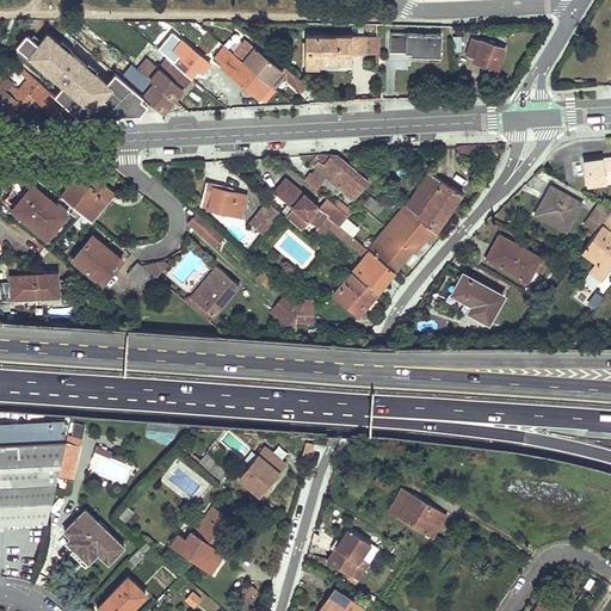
[(389,29),(389,50),(440,51),(442,30),(389,29)]
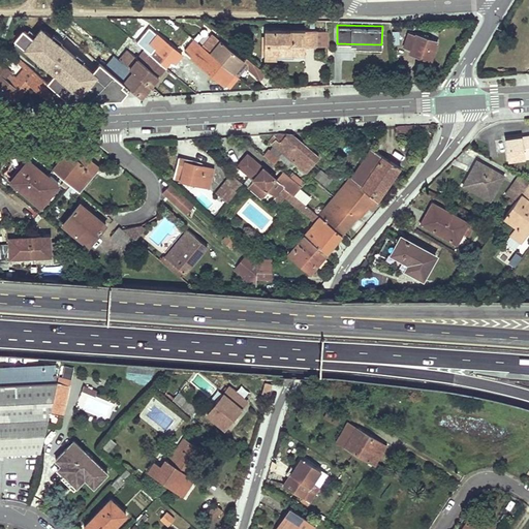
[(138,44),(145,50),(157,35),(151,30),(138,44)]
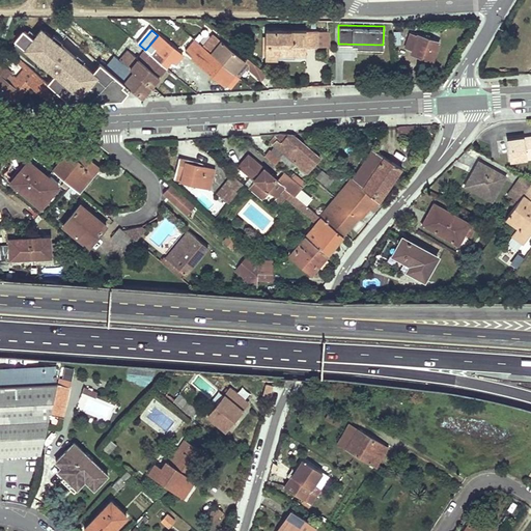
[(329,48),(328,31),(317,31),(264,30),(264,58),(276,59),(277,54),(285,54),(295,54),(306,54),(305,47),(316,47),(329,48)]
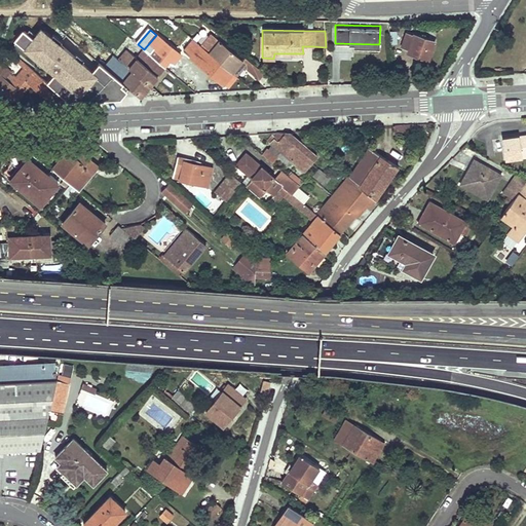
[(400,46),(404,47),(408,48),(406,53),(427,61),(435,42),(413,34),(412,36),(405,33),(400,46)]
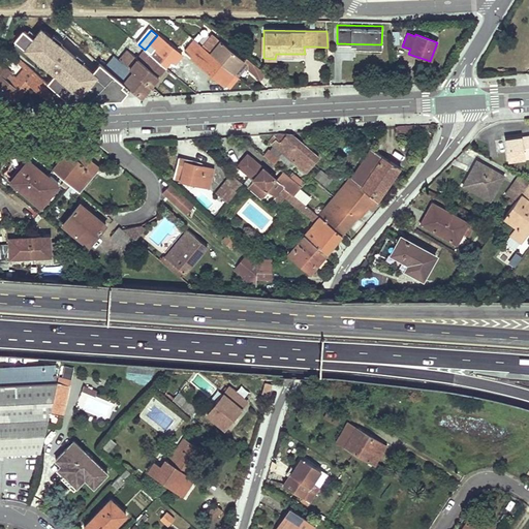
[(243,61),(227,48),(213,34),(201,47),(221,63),(221,62),(234,72),(243,61)]
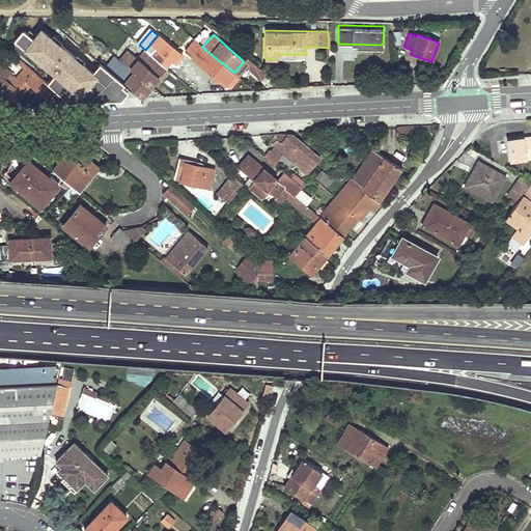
[(178,53),(158,35),(145,50),(166,67),(172,60),(178,53)]
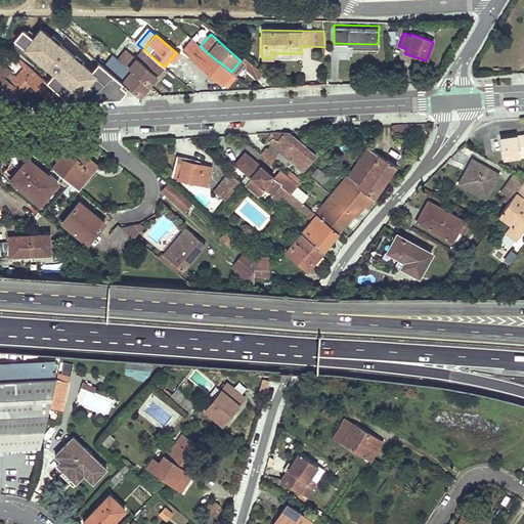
[(218,63),(219,62),(200,46),(191,39),(182,51),(221,84),(222,82),(229,73),(218,63)]
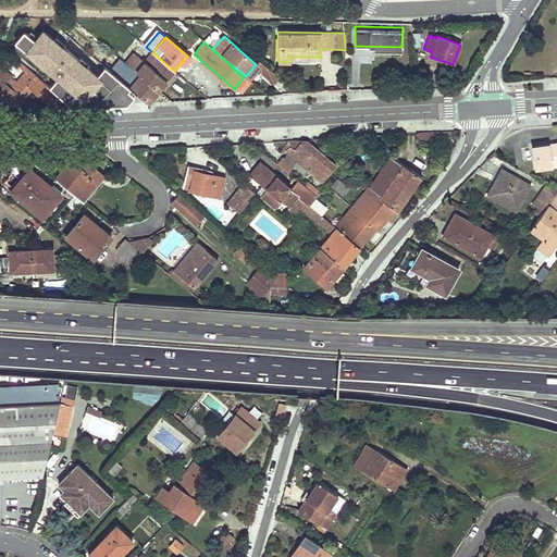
[(79,76),(88,85),(98,94),(113,75),(85,51),(73,65),(82,74),(79,76)]
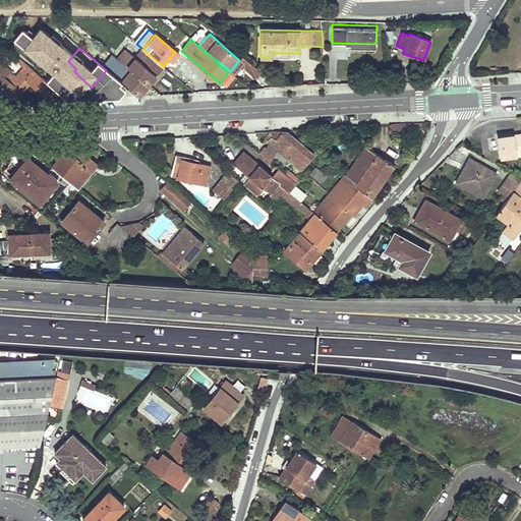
[(156,74),(163,66),(142,49),(135,58),(156,74)]
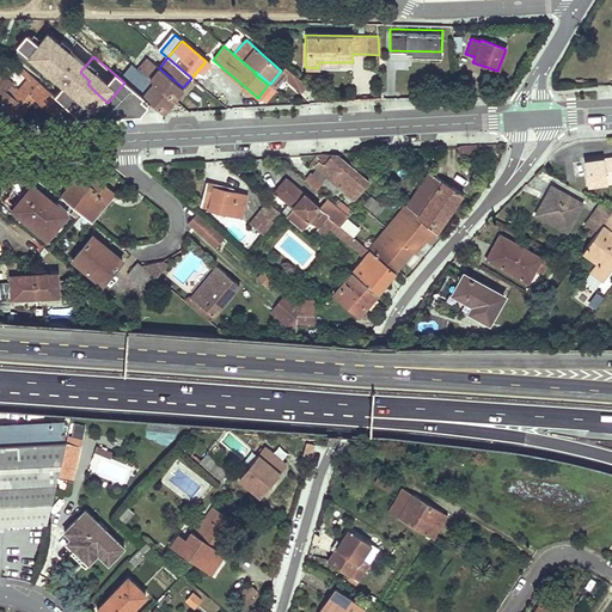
[(49,91),(61,77),(51,67),(49,69),(37,59),(26,72),(31,77),(49,91)]
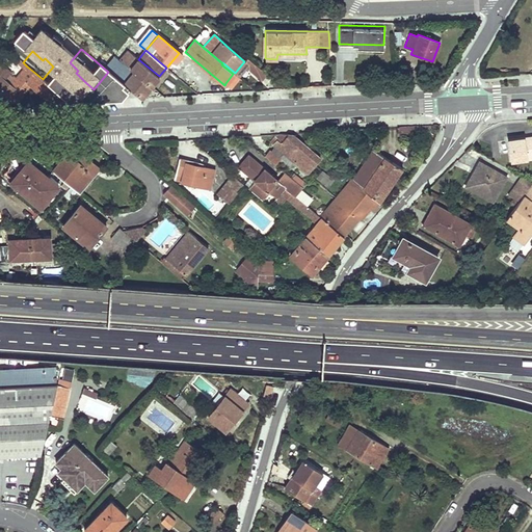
[(122,61),(151,86),(159,76),(138,59),(128,51),(120,60),(121,61),(122,61)]
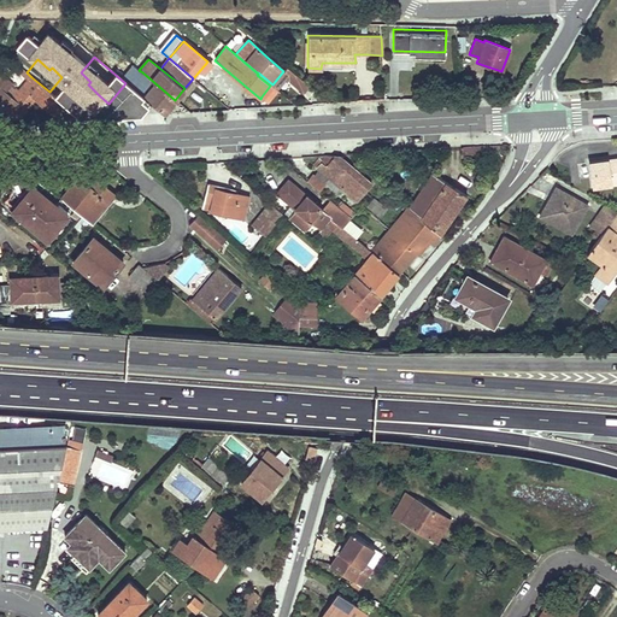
[(207,62),(200,70),(205,72),(211,65),(207,62)]
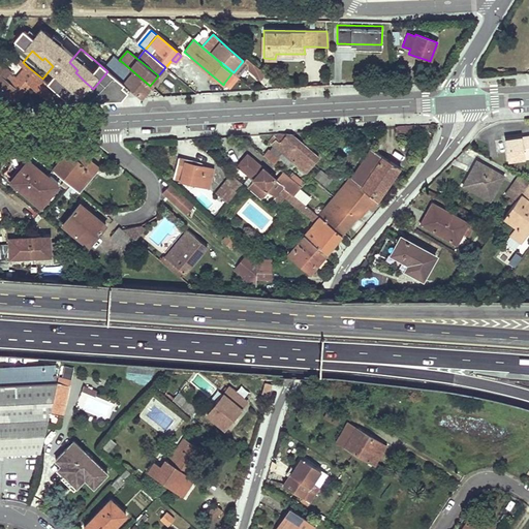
[(119,60),(116,57),(106,68),(112,72),(121,61),(120,61),(119,60)]
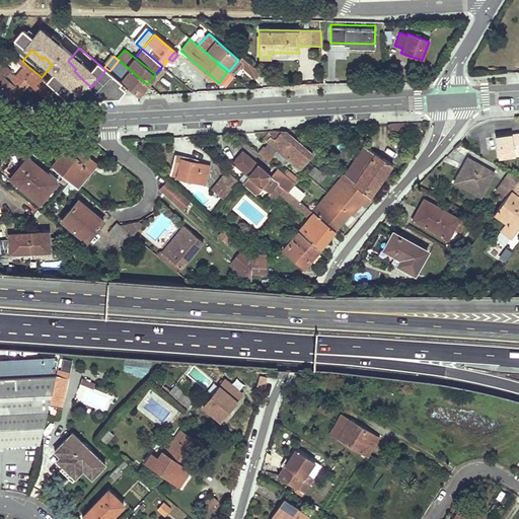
[(242,67),(247,62),(241,56),(238,60),(229,71),(227,72),(231,76),(240,65),(242,67)]
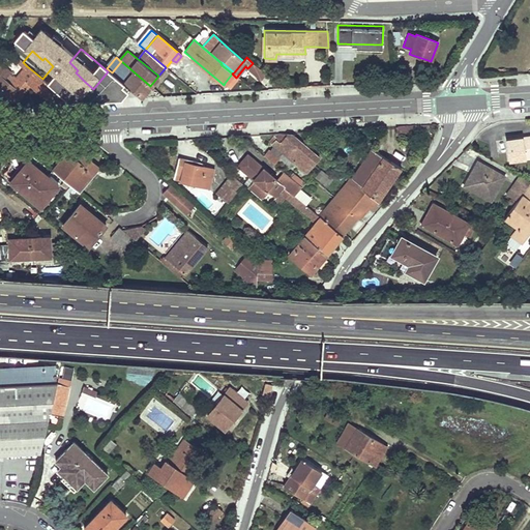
[(141,97),(150,86),(121,61),(112,72),(141,97)]
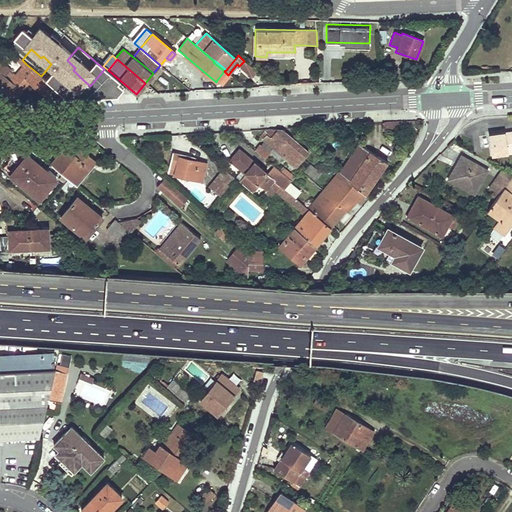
[(224,71),(226,70),(214,60),(214,61),(213,62),(224,71)]
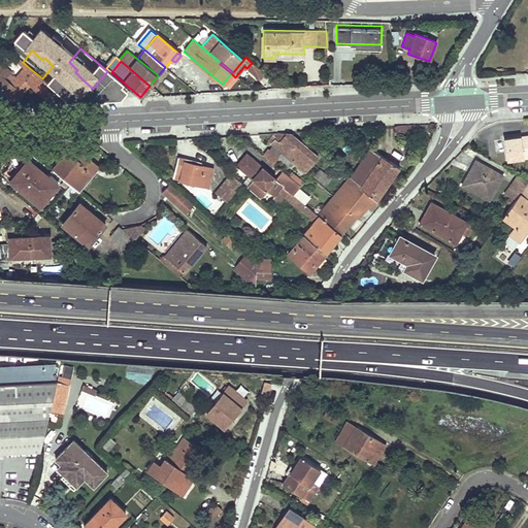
[(53,89),(42,78),(27,66),(24,68),(17,78),(13,75),(12,77),(9,74),(11,72),(1,63),(0,63),(0,73),(0,74),(21,93),(22,94),(30,86),(46,99),(54,90),(53,89)]
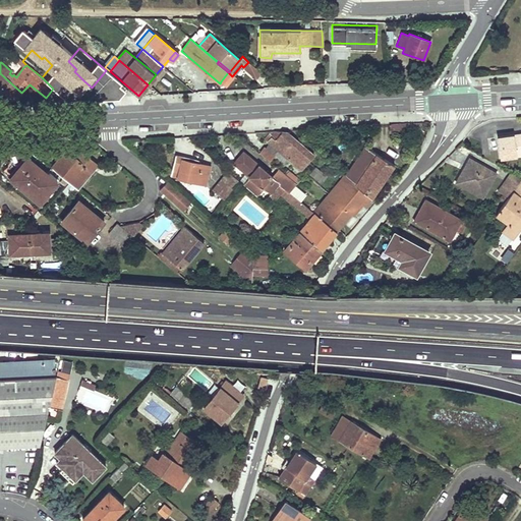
[(255,78),(258,75),(261,72),(248,62),(243,67),(255,78)]
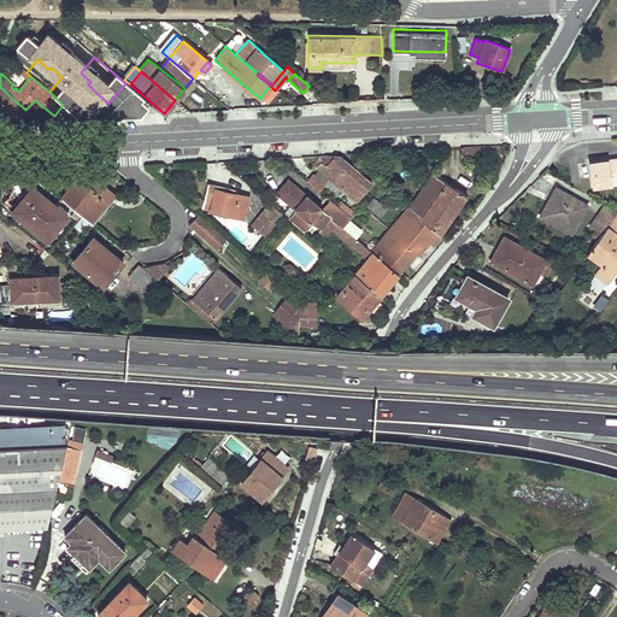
[(62,77),(50,92),(62,104),(75,88),(62,77)]
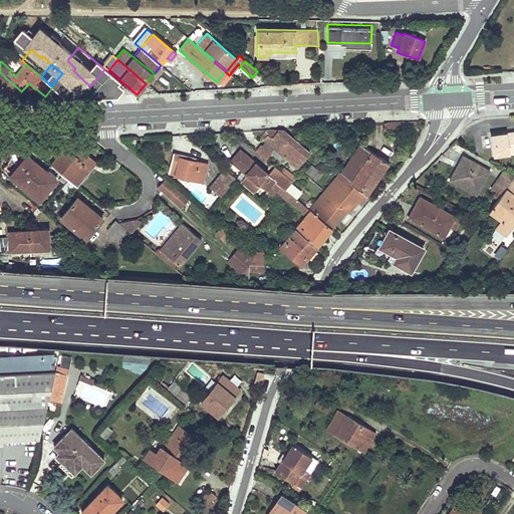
[(0,88),(12,99),(20,90),(0,72),(0,71),(0,88)]
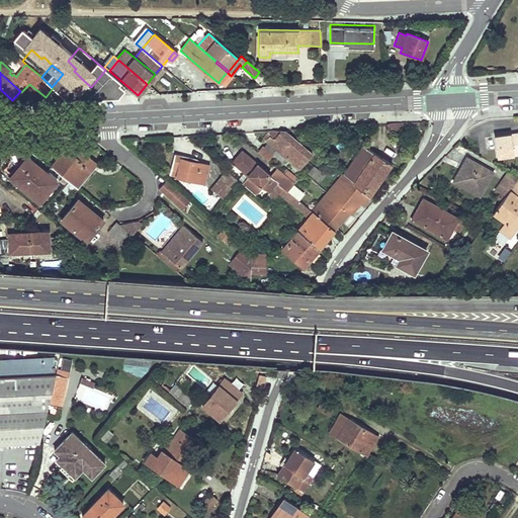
[(231,76),(227,72),(220,81),(225,84),(232,76),(231,76)]
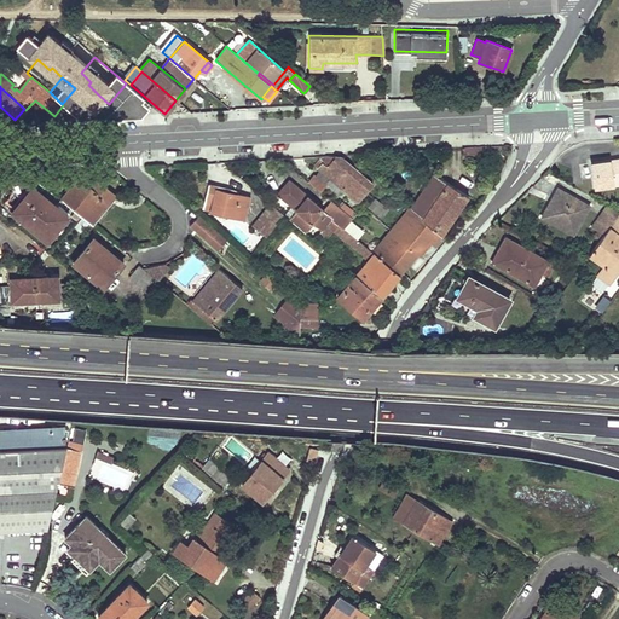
[(470,163),(476,162),(482,162),(484,146),(462,148),(462,156),(470,157),(470,163)]
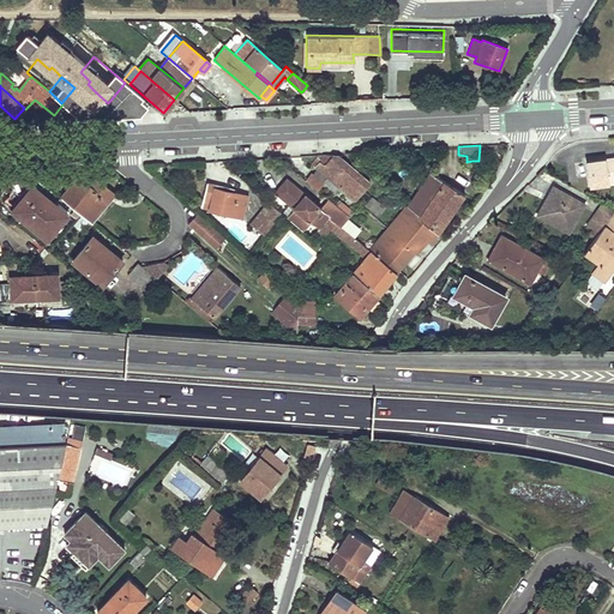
[(323,180),(327,185),(333,191),(336,187),(339,191),(342,188),(355,200),(369,184),(339,158),(323,155),(319,160),(317,157),(311,164),(317,169),(326,176),(323,180)]
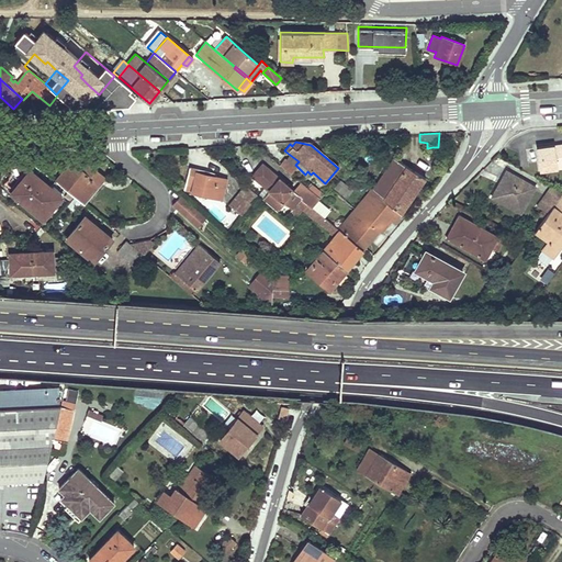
[(561,147),(557,148),(557,145),(537,148),(540,170),(561,167),(561,147)]
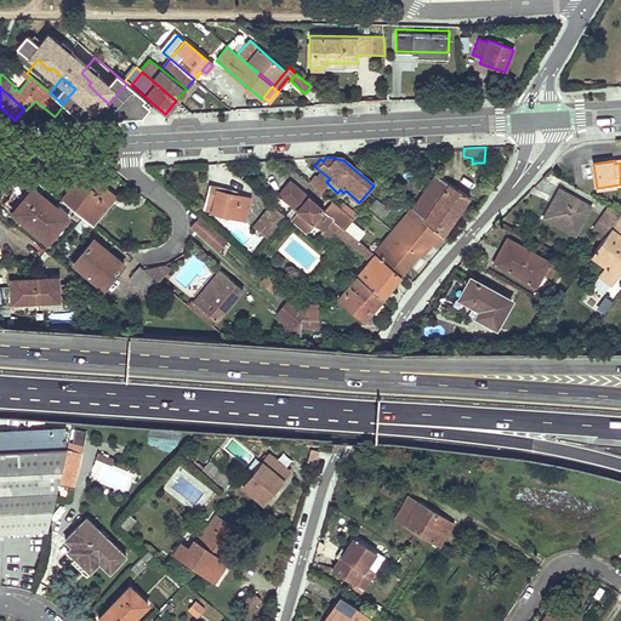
[(326,182),(330,178),(320,171),(317,175),(326,182)]
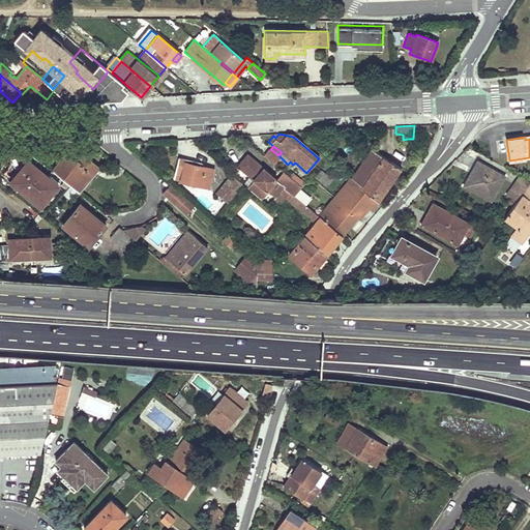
[(273,164),(275,162),(278,158),(267,150),(263,155),(273,164)]
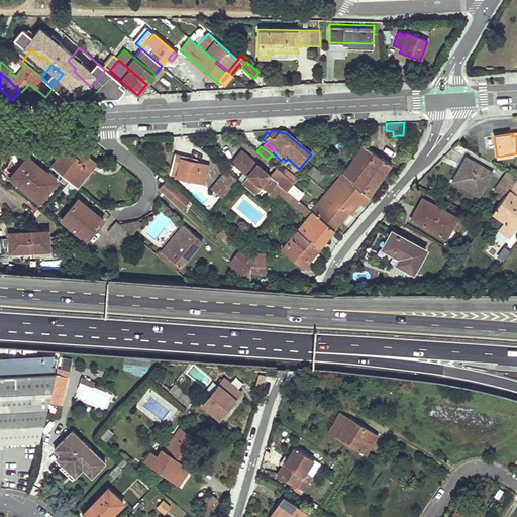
[(342,174),(369,197),(391,165),(363,146),(342,174)]
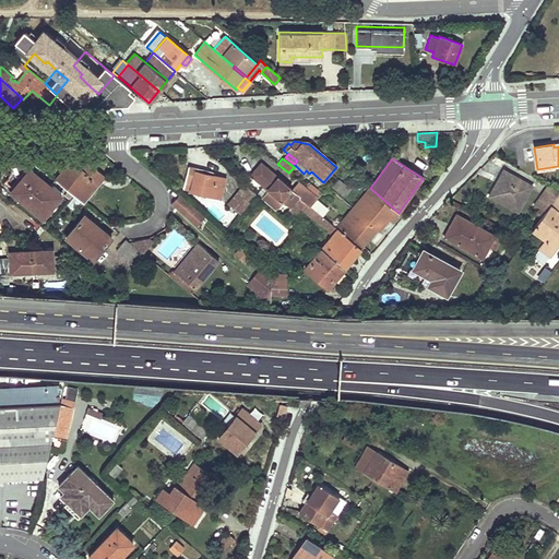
[(73,194),(75,197),(79,200),(94,180),(98,183),(104,176),(87,163),(82,169),(71,161),(55,179),(69,191),(73,194)]
